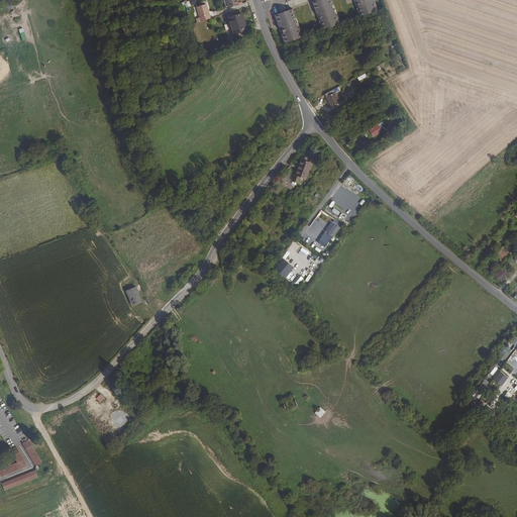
[(331,0),(317,0),(312,2),(316,15),(318,14),(323,30),(340,24),(337,15),(335,15),(331,5),(333,5),(331,0)]
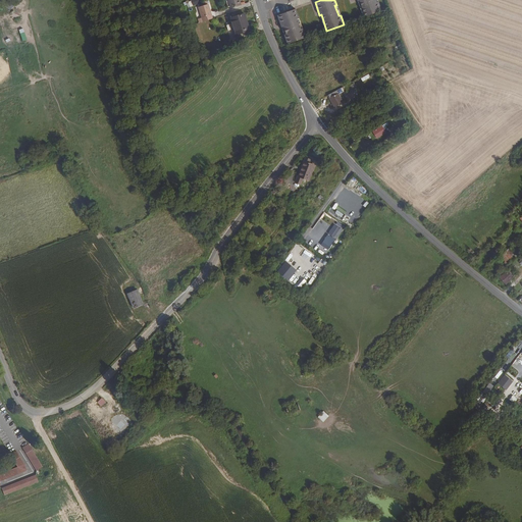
[(356,0),(357,2),(359,1),(365,16),(381,11),(378,2),(376,2),(375,0),(356,0)]
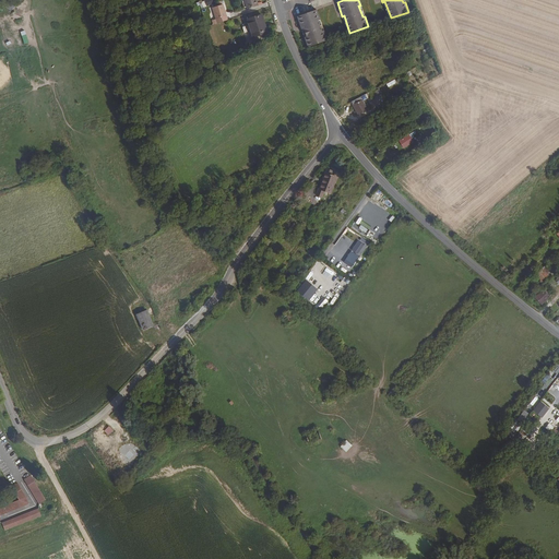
[(223,4),(212,8),(216,20),(226,16),(223,4)]
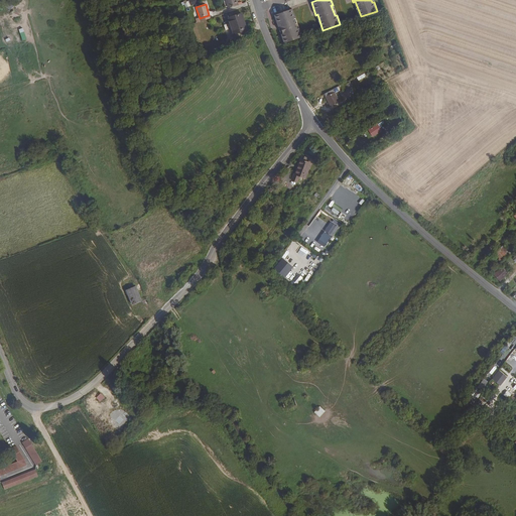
[(291,9),(274,15),(278,28),(280,27),(282,34),(280,34),(284,43),(302,37),(299,28),(297,28),(293,18),(295,18),(291,9)]
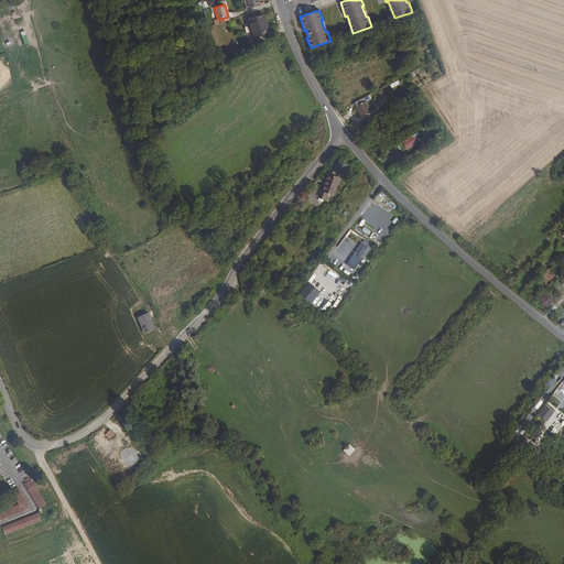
[(264,15),(249,20),(255,38),(270,33),(264,15)]
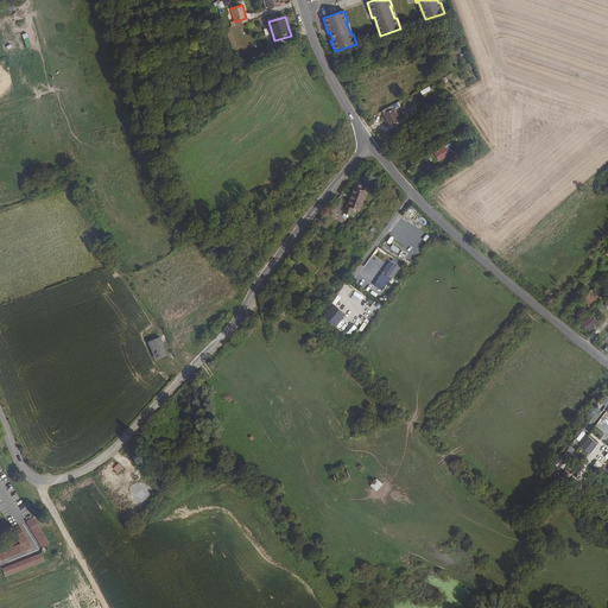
[(392,107),(382,113),(391,128),(400,122),(392,107)]
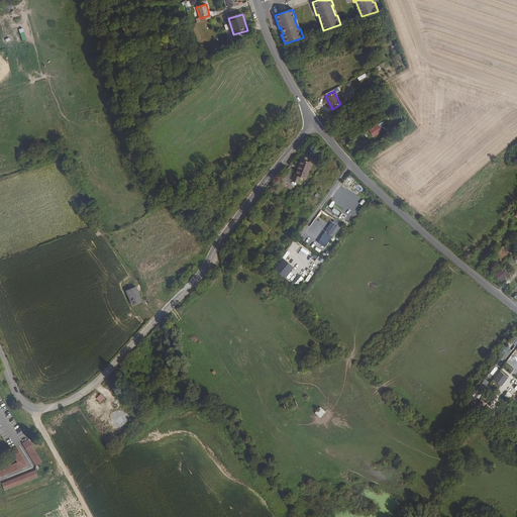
[(373,138),(383,131),(381,128),(386,125),(383,121),(369,130),(373,138)]
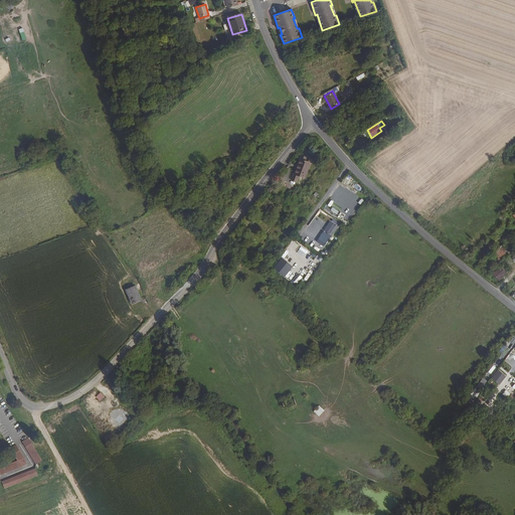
[(303,178),(309,163),(305,161),(305,160),(306,158),(301,155),(293,174),(292,174),(290,178),(298,181),(300,177),(303,178)]
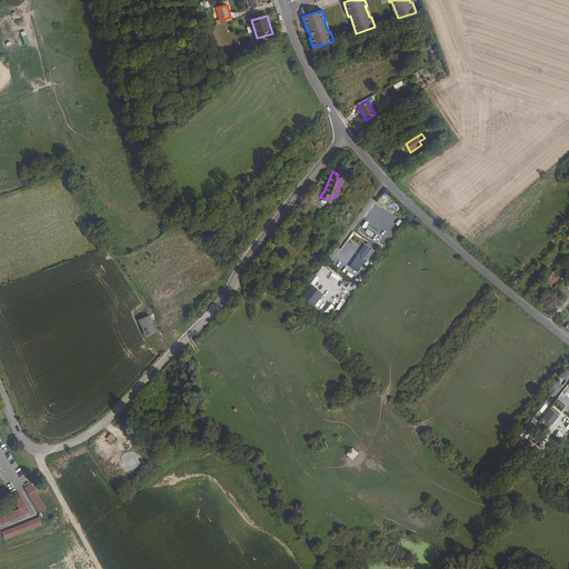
[(367,247),(360,258),(367,261),(373,250),(367,247)]
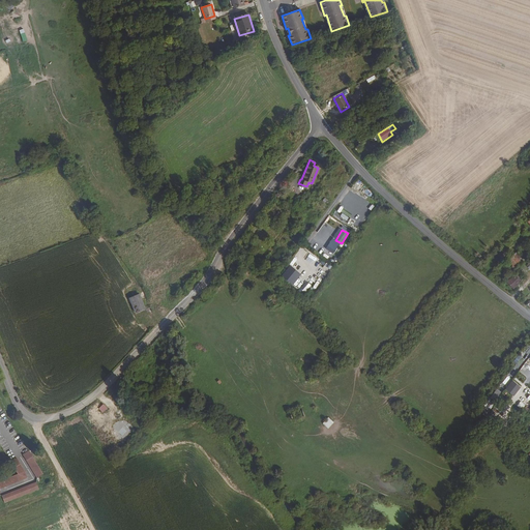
[(331,240),(325,249),(332,255),(339,245),(331,240)]
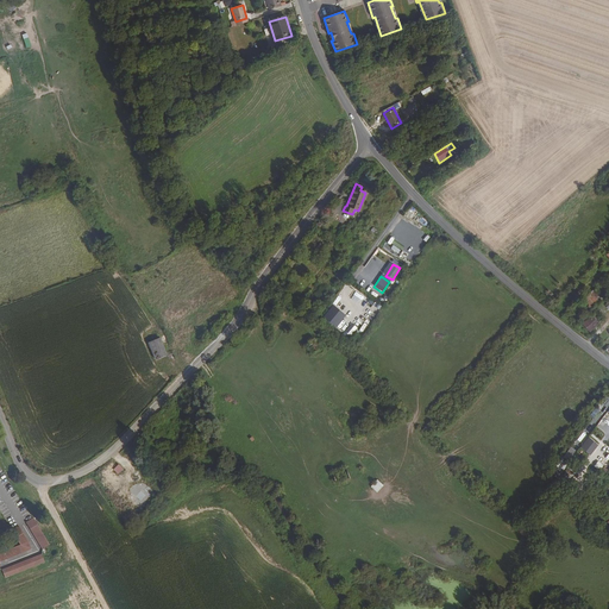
[(603,299),(595,289),(585,299),(594,307),(603,299)]
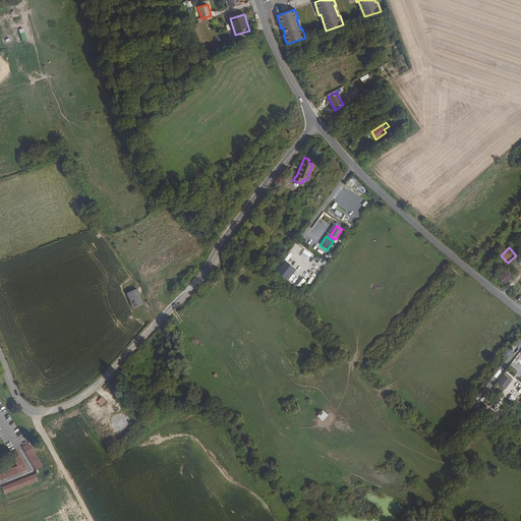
[(281,275),(288,267),(282,263),(276,270),(281,275)]
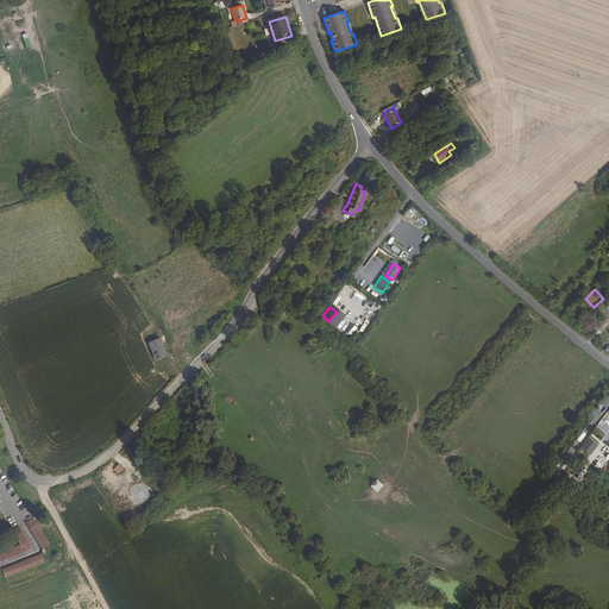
[(600,322),(594,314),(584,322),(590,331),(600,322)]
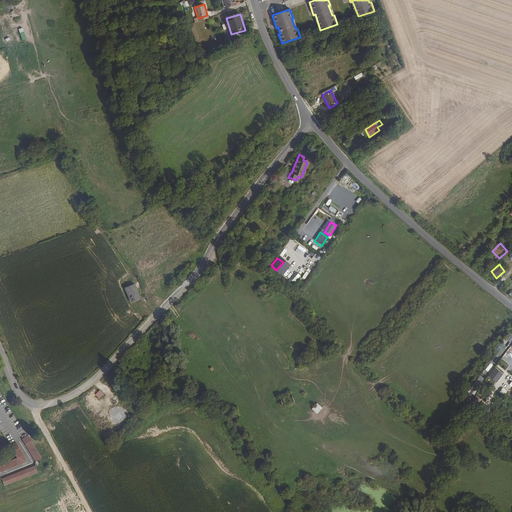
[(294,283),(299,274),(295,272),(290,281),(294,283)]
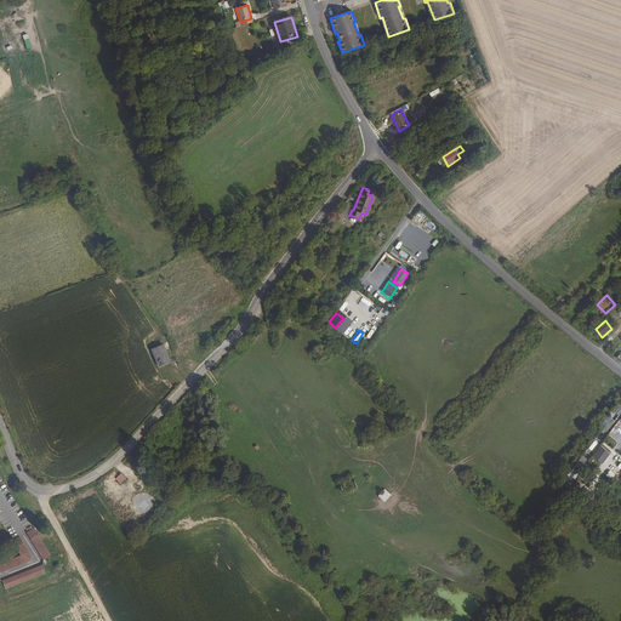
[(151,349),(158,368),(171,363),(164,345),(151,349)]
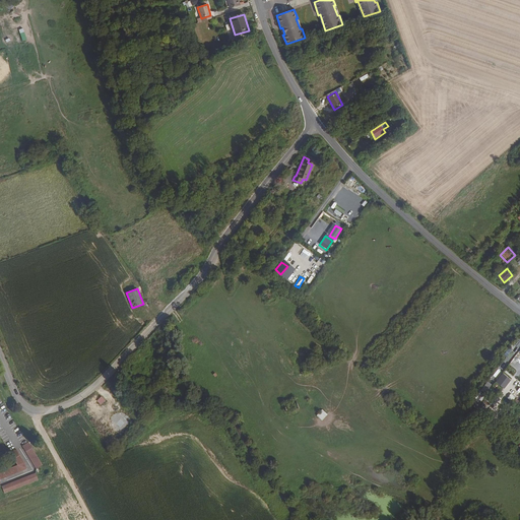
[(504,373),(496,382),(503,389),(511,380),(504,373)]
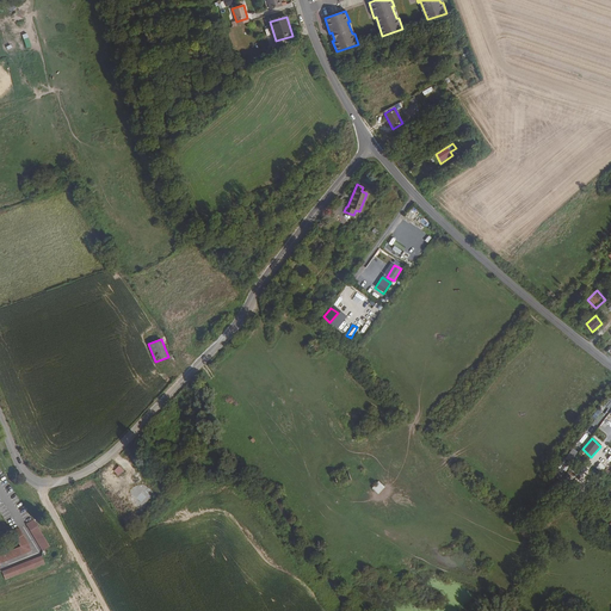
[(600,463),(596,468),(602,473),(606,468),(600,463)]
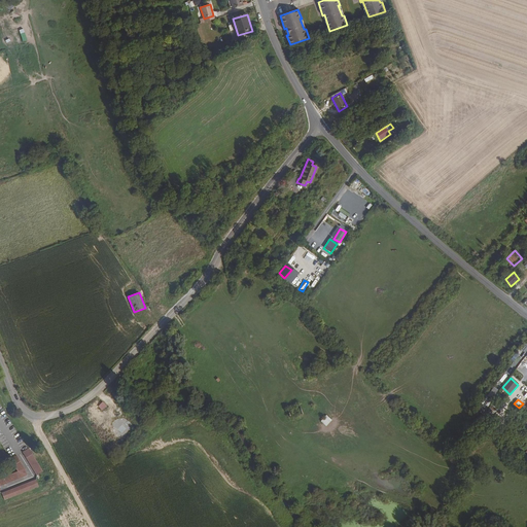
[(102,410),(106,406),(102,401),(98,406),(102,410)]
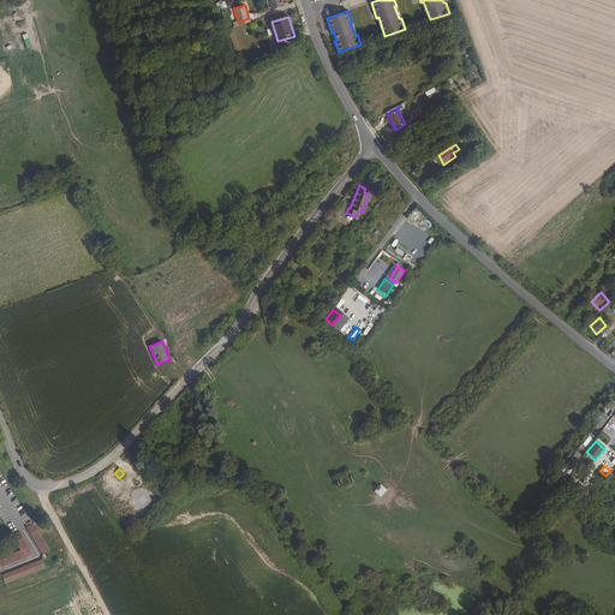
[(334,478),(339,488),(352,483),(348,473),(334,478)]
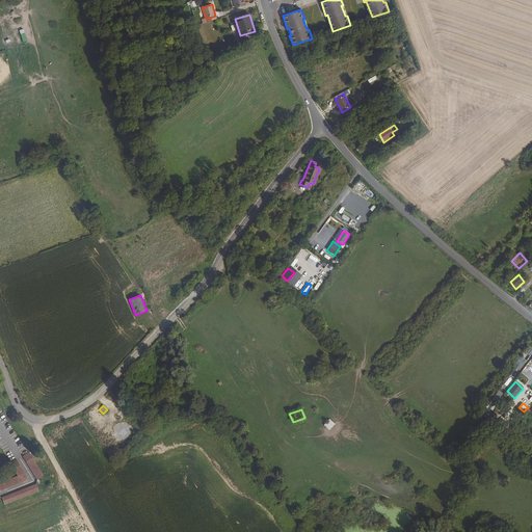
[(329,430),(336,424),(329,419),(323,425),(329,430)]
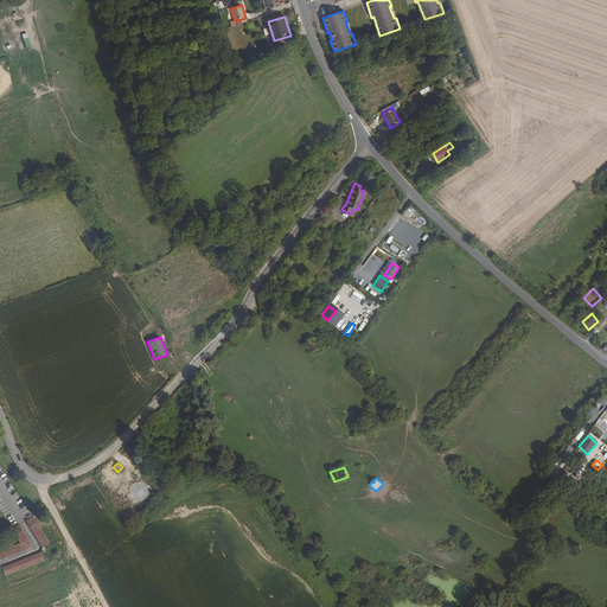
[(38,519),(30,522),(40,551),(49,548),(38,519)]
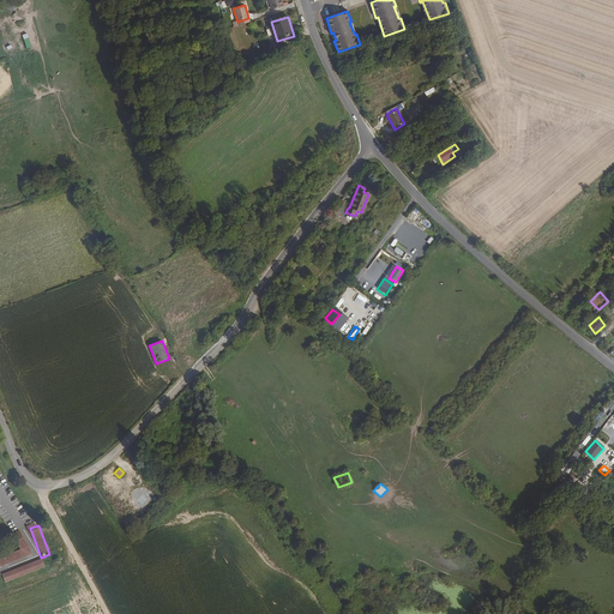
[(25,537),(23,531),(14,534),(20,549),(0,557),(0,567),(30,557),(25,537)]
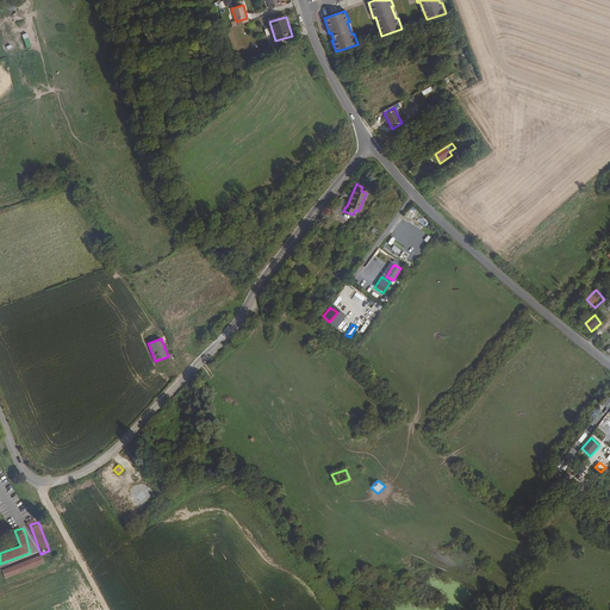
[(1,571),(5,578),(44,564),(42,555),(1,571)]
